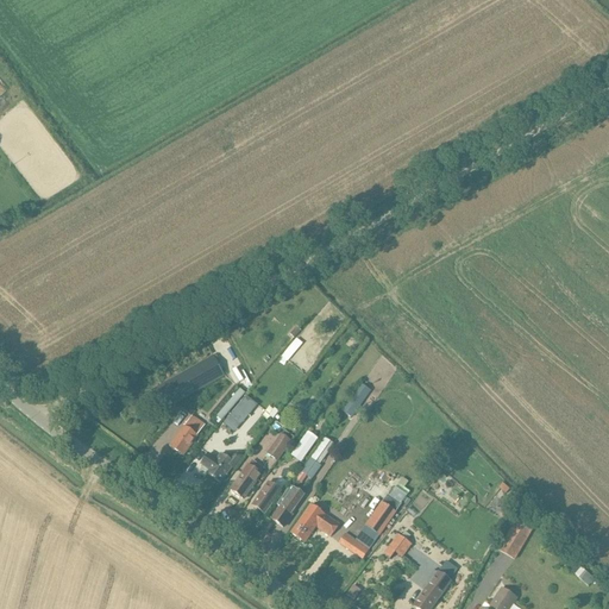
[(289,336),(294,339),(301,332),(296,327),(289,336)]
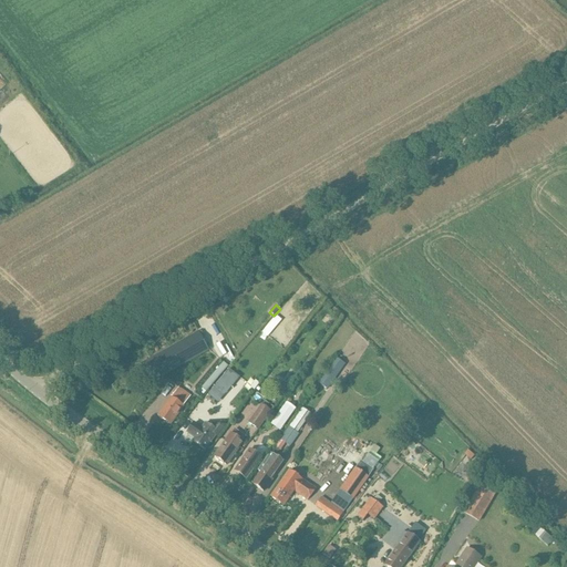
[(267,337),(281,319),(275,315),(261,331),(267,337)]
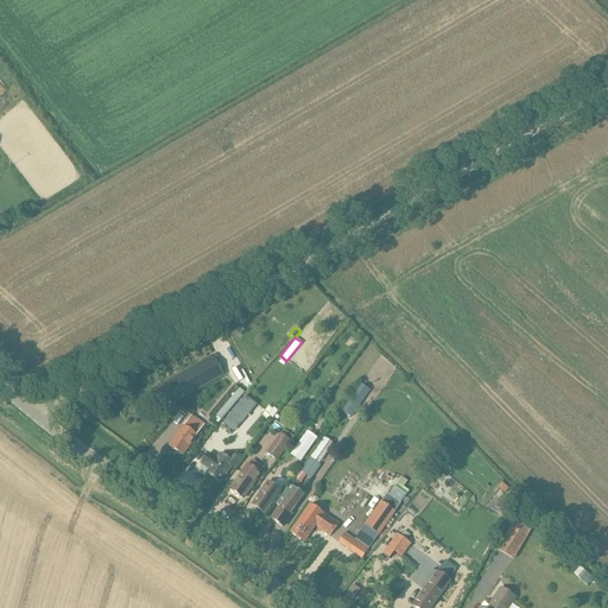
[(225,375),(214,356),(151,391),(162,411),(225,375)]
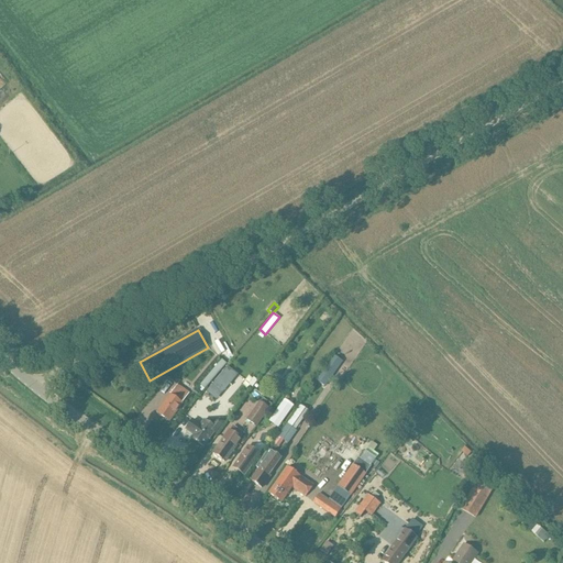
[(342,362),(333,356),(321,373),(330,379),(342,362)]
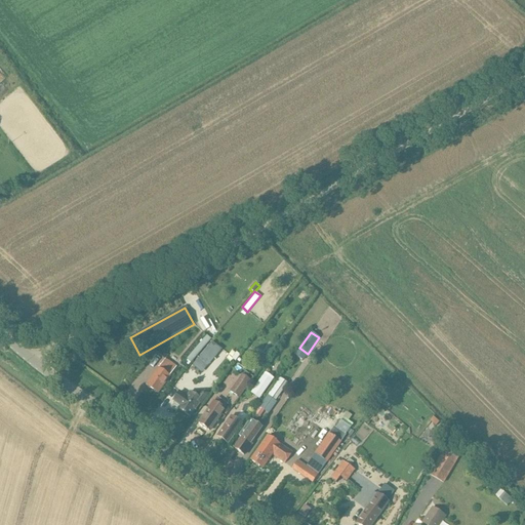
[(198,359),(207,366),(217,354),(208,347),(198,359)]
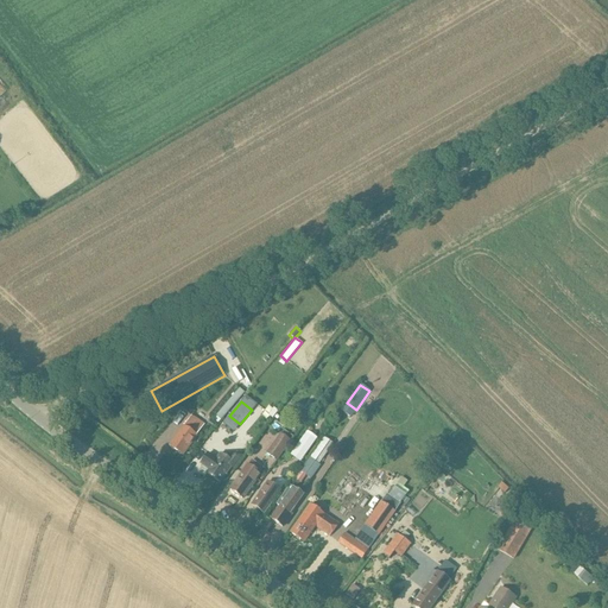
[(310,415),(304,411),(297,420),(303,424),(310,415)]
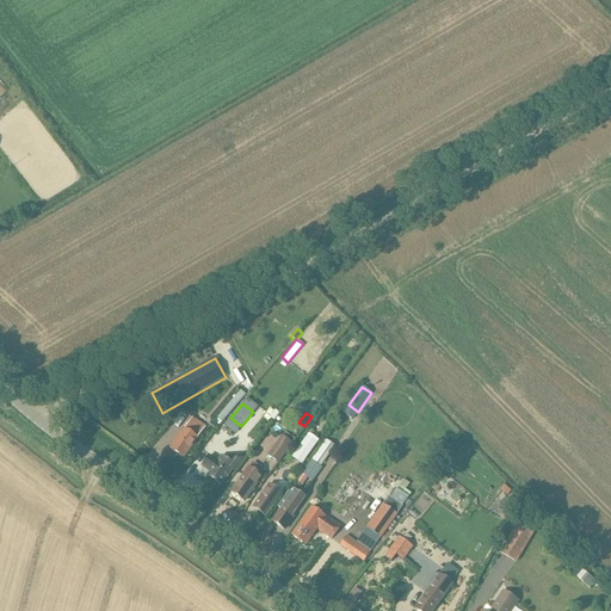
[(205,427),(192,418),(171,449),(184,458),(205,427)]
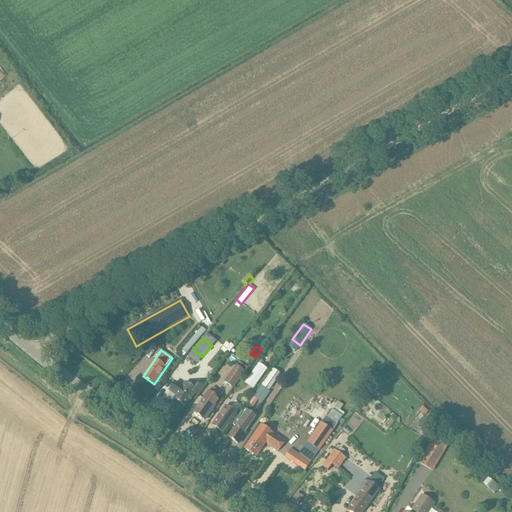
[(267,370),(259,364),(245,384),(253,389),(267,370)]
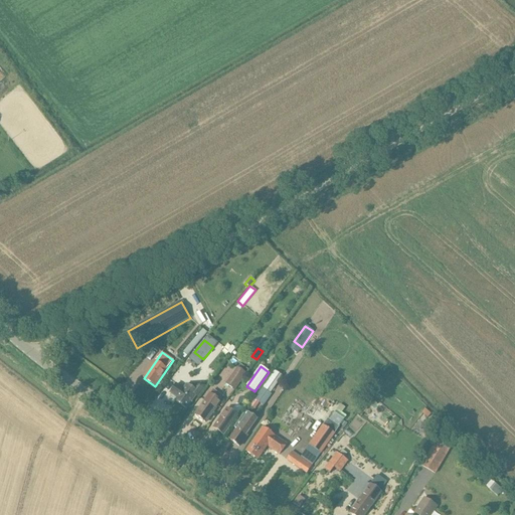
[(246,374),(237,367),(225,384),(234,391),(246,374)]
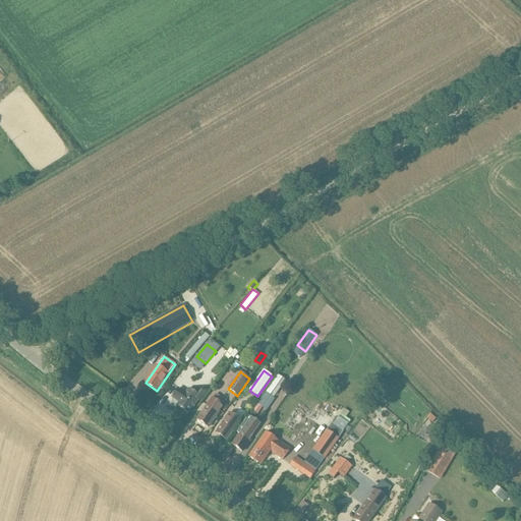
[(286,381),(277,375),(251,412),(257,416),(263,408),(267,410),(274,399),(273,399),(286,381)]
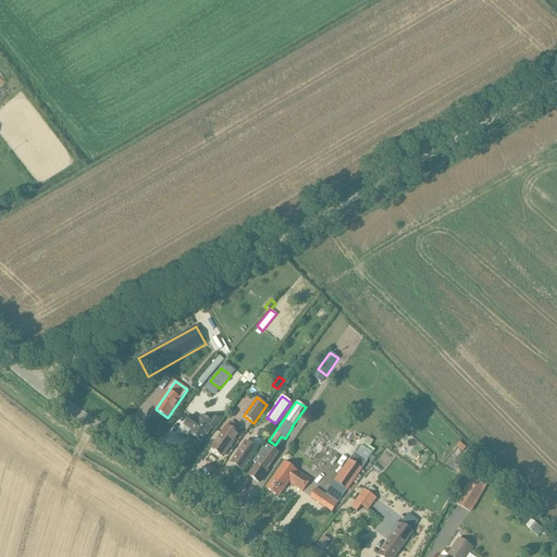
[(224,418),(219,415),(211,416),(201,416),(199,420),(190,415),(183,425),(190,432),(189,433),(201,442),(211,429),(214,431),(224,418)]
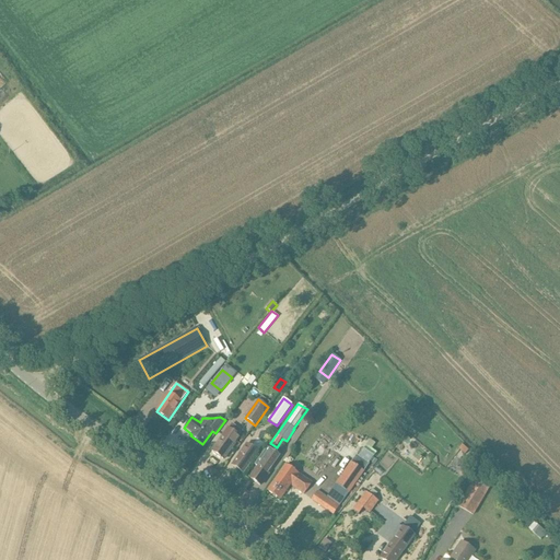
[(240,436),(228,428),(212,451),(224,459),(240,436)]
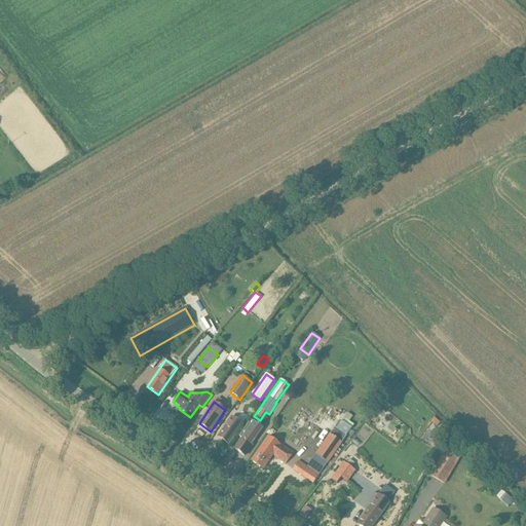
[(344,418),(349,421),(352,416),(347,413),(344,418)]
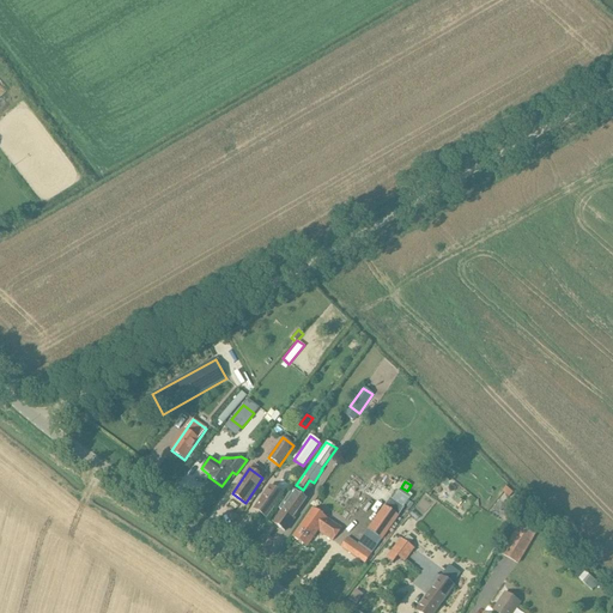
[(281,493),(271,486),(254,509),(266,517),(281,493)]
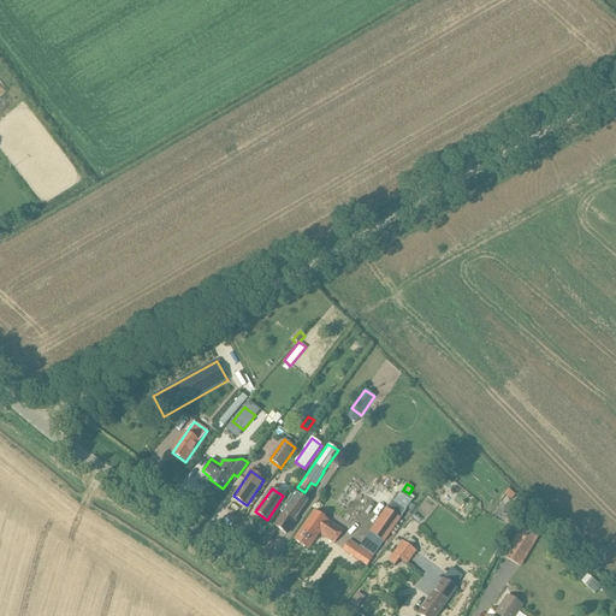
[(294,491),(288,501),(280,511),(283,514),(276,526),(286,533),(295,521),(295,520),(302,509),(300,508),(306,499),(294,491)]
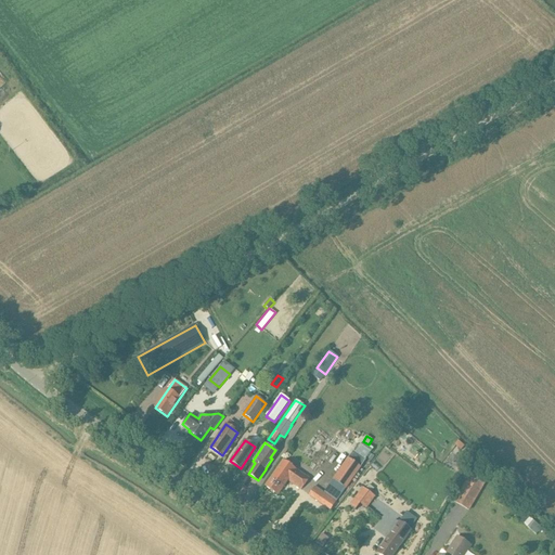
[(348,460),(334,480),(347,489),(361,467),(366,460),(353,451),(348,460)]
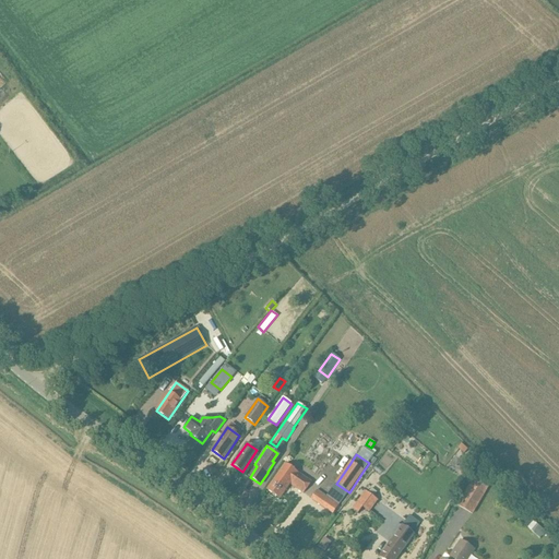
[(311,482),(285,464),(268,490),(280,498),(290,483),(304,492),(311,482)]
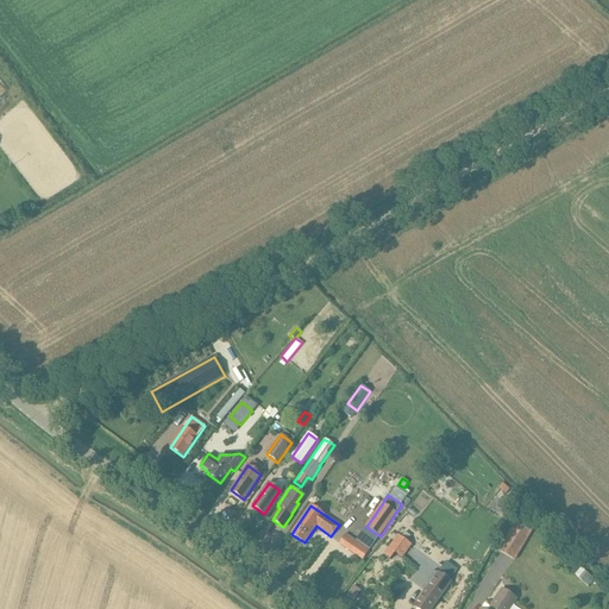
[(516,523),(502,551),(514,558),(529,532),(516,523)]
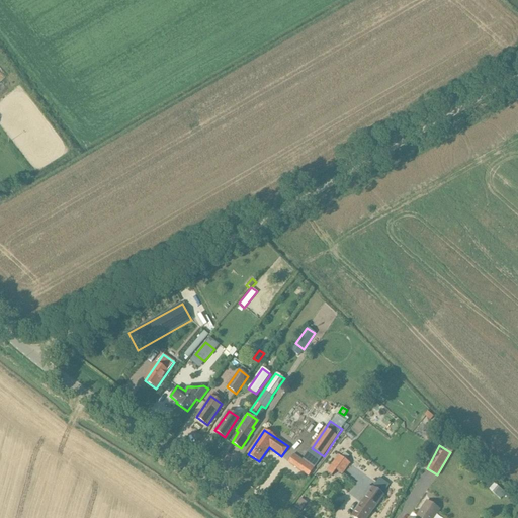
[(314,468),(293,454),(288,462),(309,477),(314,468)]
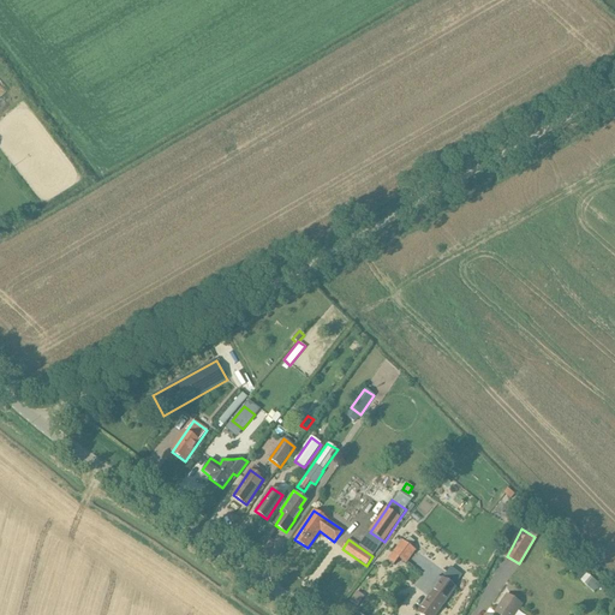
[(387,560),(394,566),(399,559),(406,565),(416,551),(401,541),(387,560)]
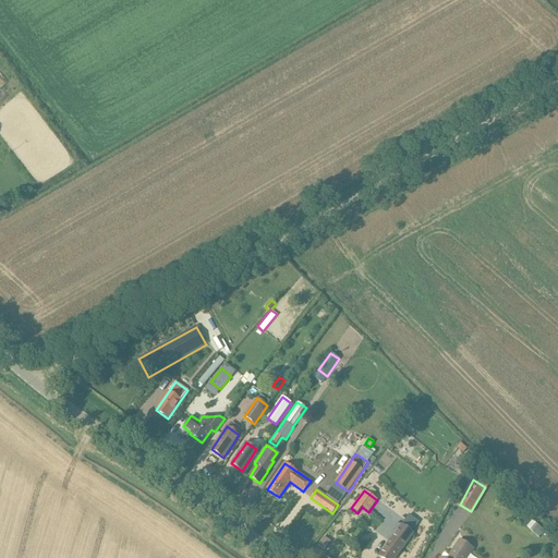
[(545,532),(523,513),(517,520),(540,538),(545,532)]
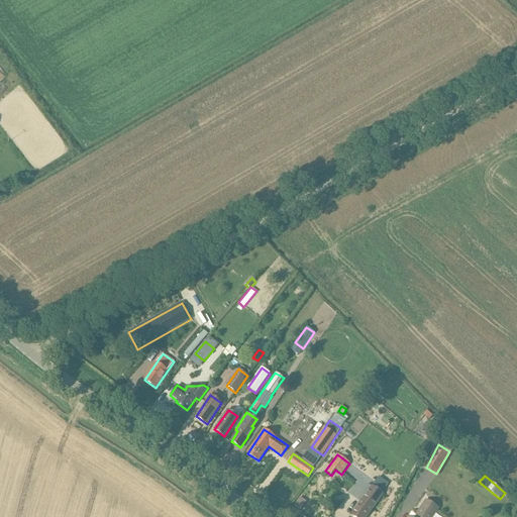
[(388,486),(378,479),(350,516),(351,516),(366,516),(383,495),(382,494),(388,486)]
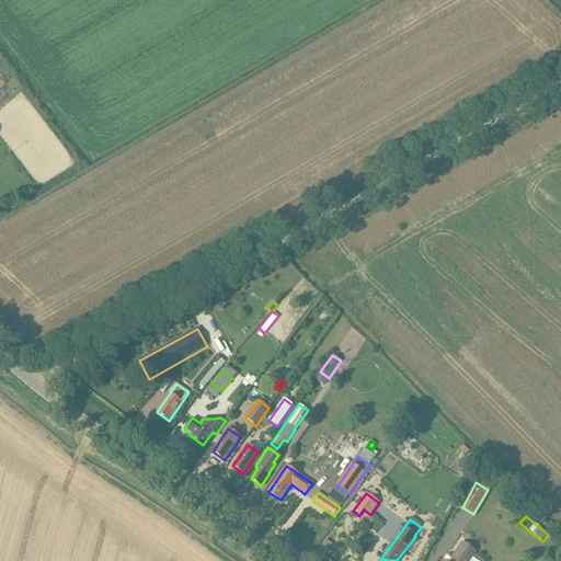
[(322,539),(318,548),(325,552),(331,544),(322,539)]
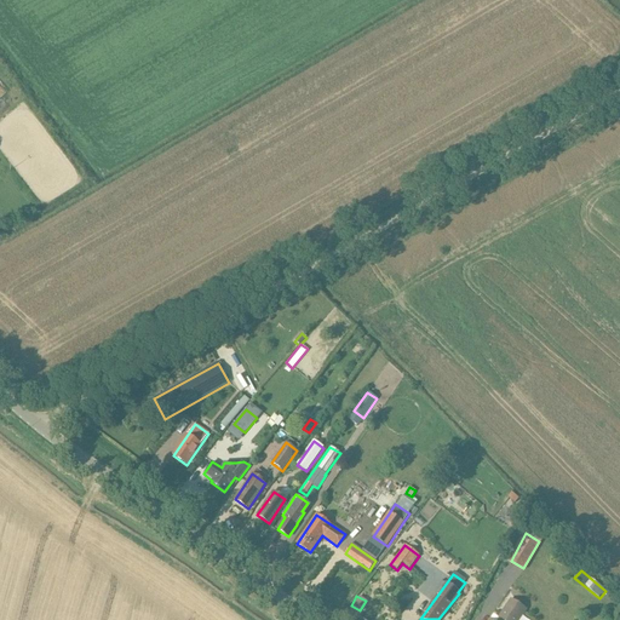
[(498,619),(497,619),(521,619),(528,610),(511,598),(498,619)]
